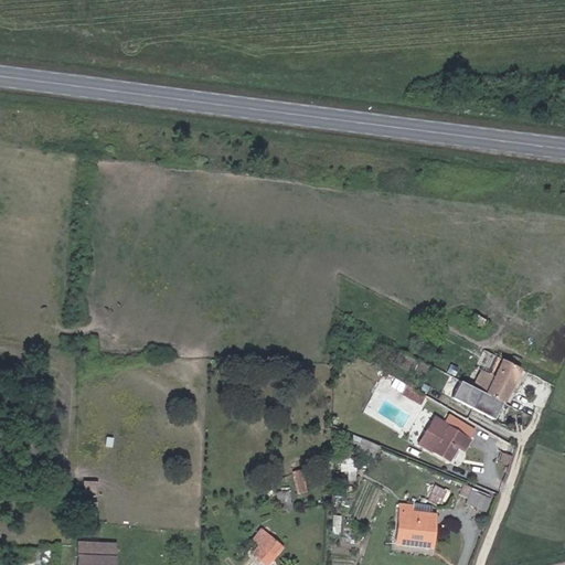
[(465,403),(497,419),(522,371),(501,360),(493,375),(481,370),(465,403)]
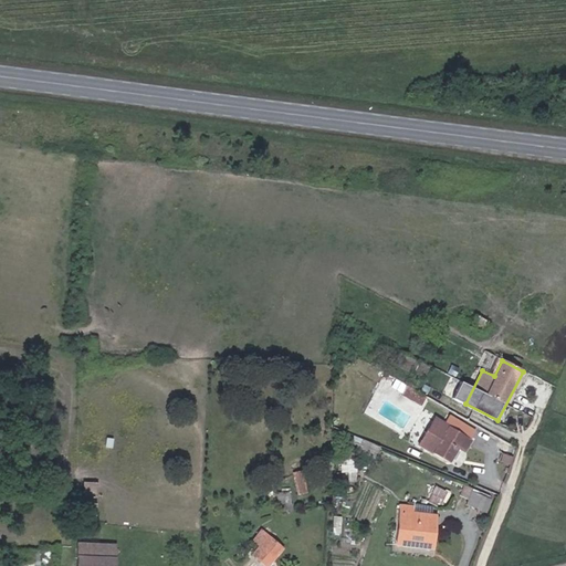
[(465,452),(472,441),(435,418),(419,442),(451,462),(459,449),(465,452)]
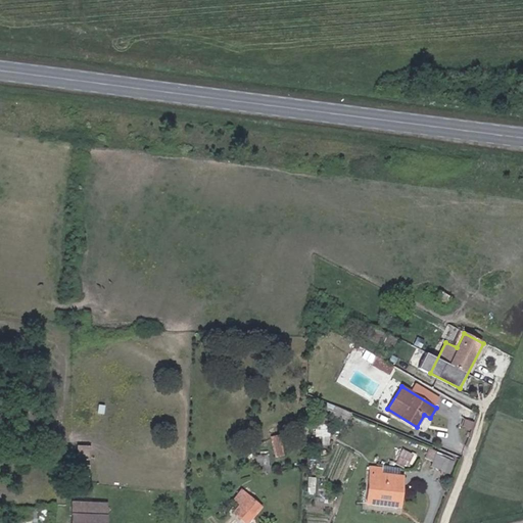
[(455,459),(437,452),(431,466),(448,473),(455,459)]
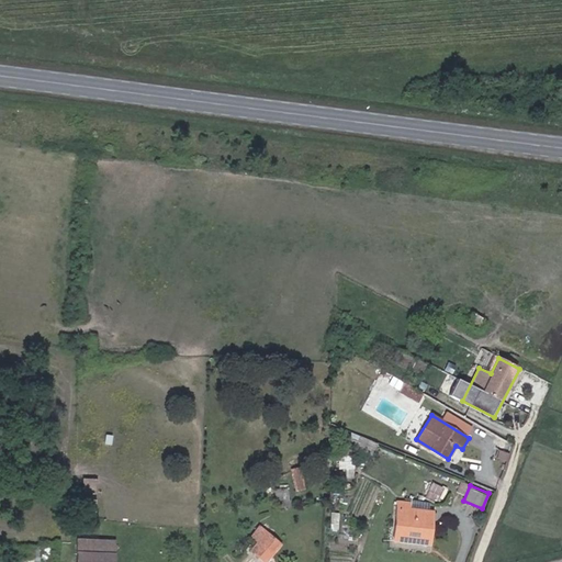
[(433,510),(396,507),(393,542),(429,546),(433,510)]
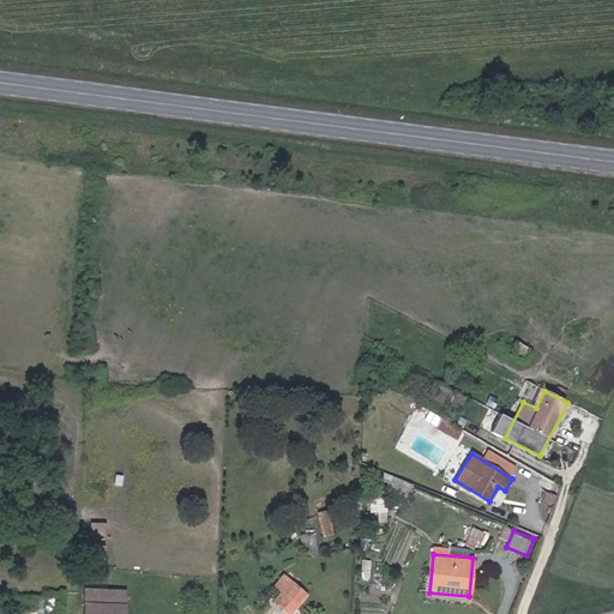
[(292,613),(308,596),(282,575),(272,587),(281,594),(274,602),(288,613),(292,613)]
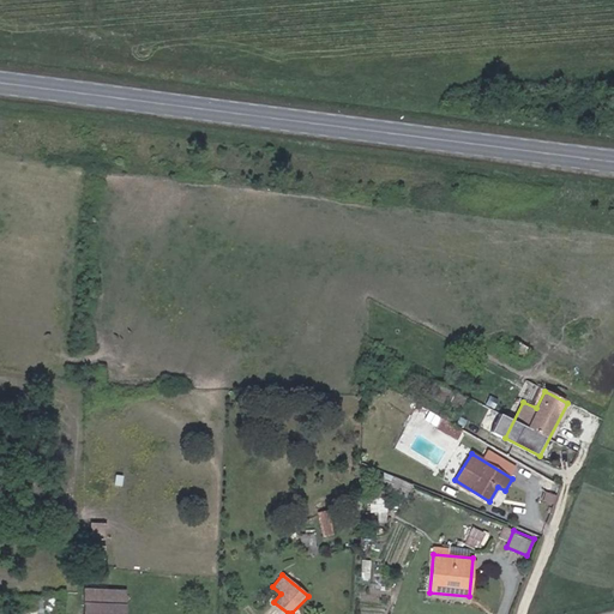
[(115,613),(116,591),(86,589),(84,613),(115,613)]
